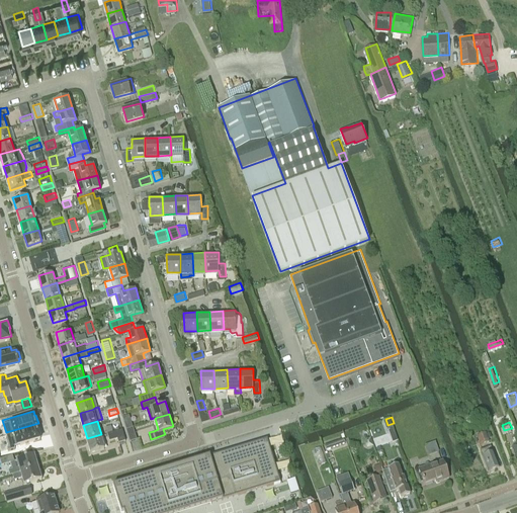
[(40,432),(38,423),(6,432),(9,445),(6,446),(7,449),(14,447),(14,444),(40,437),(39,432),(40,432)]
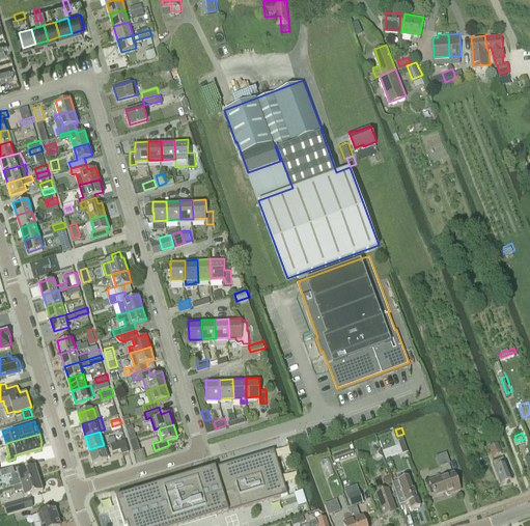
[(134,450),(141,447),(137,435),(130,437),(134,450)]
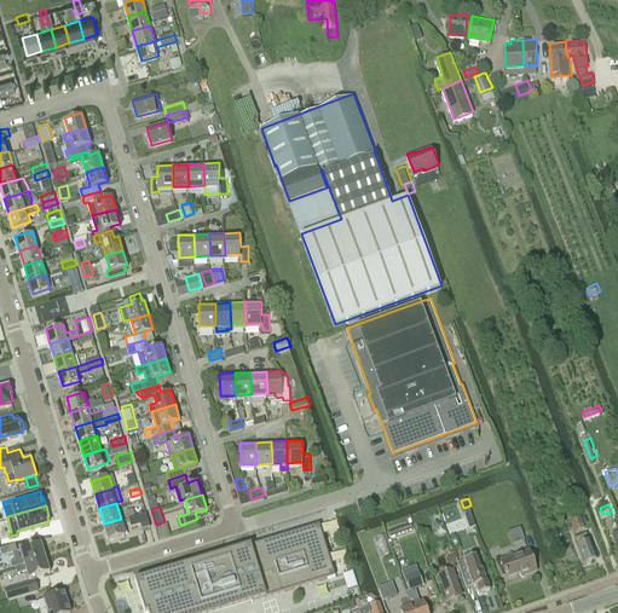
[(146,510),(130,515),(132,522),(142,520),(143,525),(151,522),(146,510)]
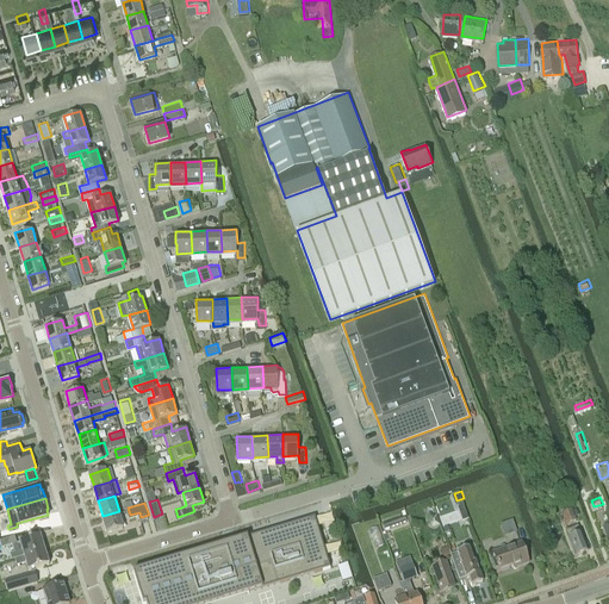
[(567,520),(577,516),(576,512),(573,506),(572,505),(563,509),(567,520)]
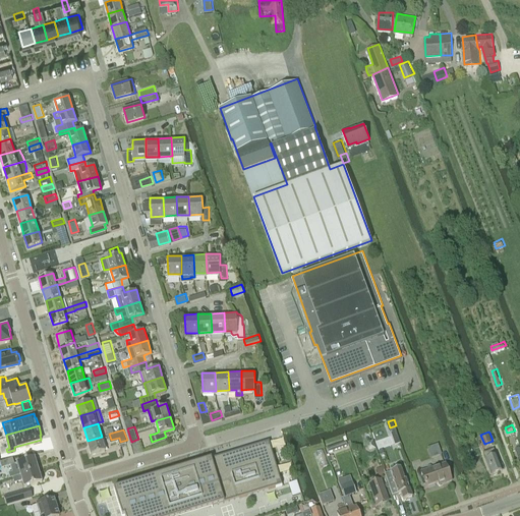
[(347,438),(345,435),(338,437),(339,440),(328,445),(329,449),(348,442),(347,438)]
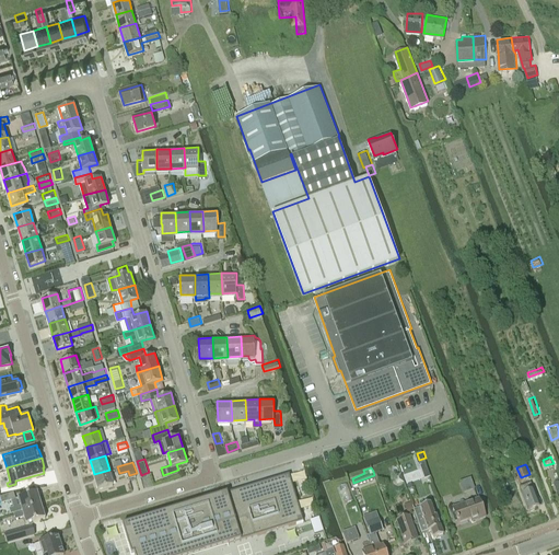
[(109,470),(94,474),(99,487),(114,483),(109,470)]
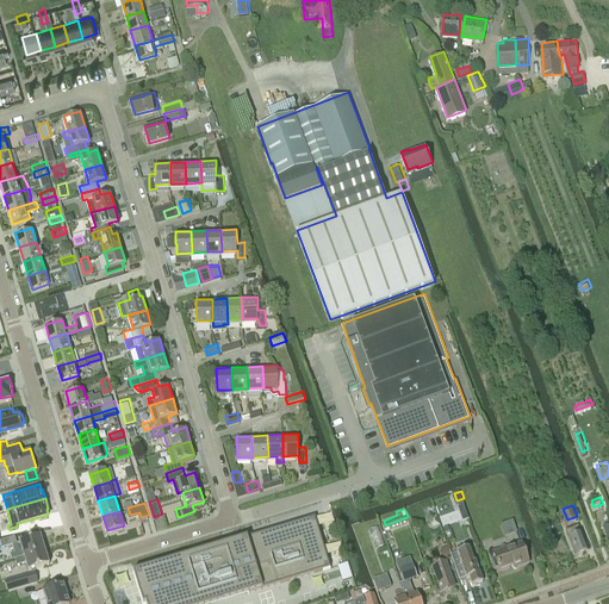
[(331,564),(316,512),(308,515),(287,521),(225,540),(224,540),(138,566),(134,567),(144,601),(147,599),(148,603),(196,603),(205,602),(206,602),(249,589),(323,566),(331,564)]
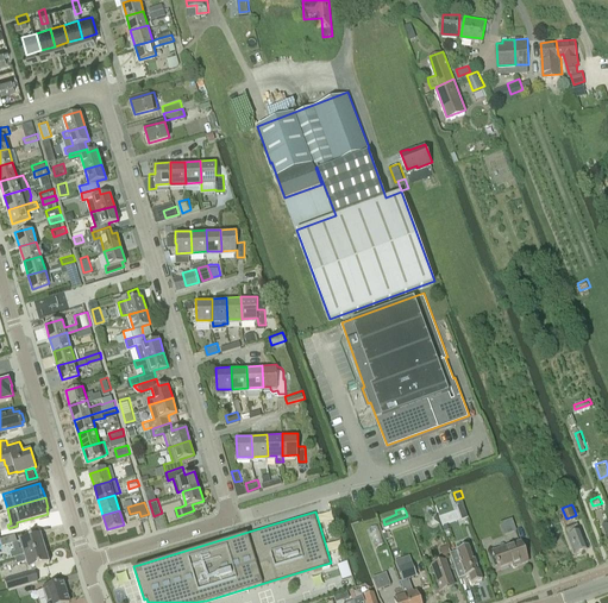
[(516,527),(513,515),(506,517),(511,529),(516,527)]
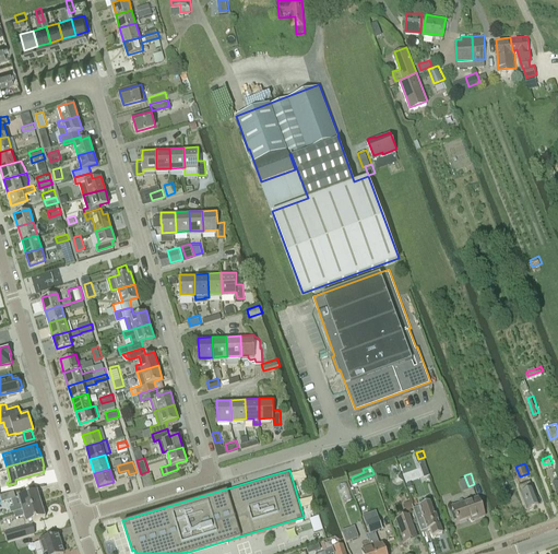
[(345,498),(354,495),(346,478),(337,482),(345,498)]
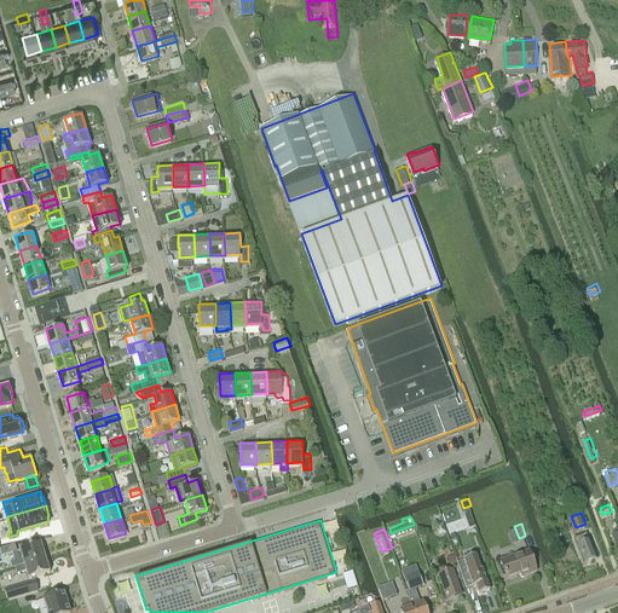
[(588,528),(575,533),(577,541),(578,541),(584,560),(598,555),(590,537),(590,536),(588,528)]
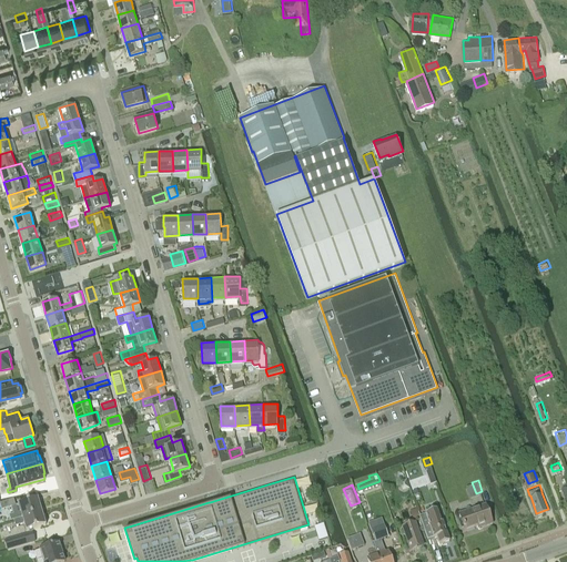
[(2,507),(17,502),(14,496),(0,500),(1,502),(2,507)]
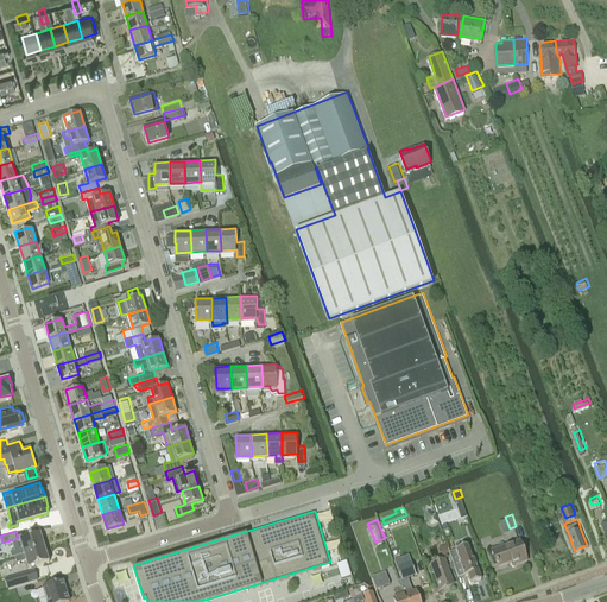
[(21,544),(16,546),(18,552),(24,551),(45,545),(40,531),(19,537),(21,544)]
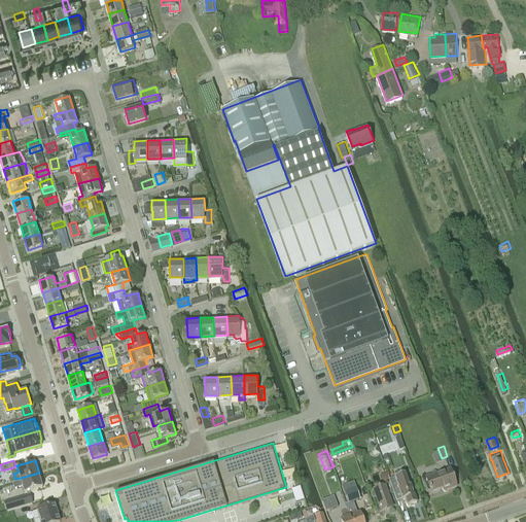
[(452,465),(427,474),(432,489),(445,485),(445,488),(458,483),(452,465)]
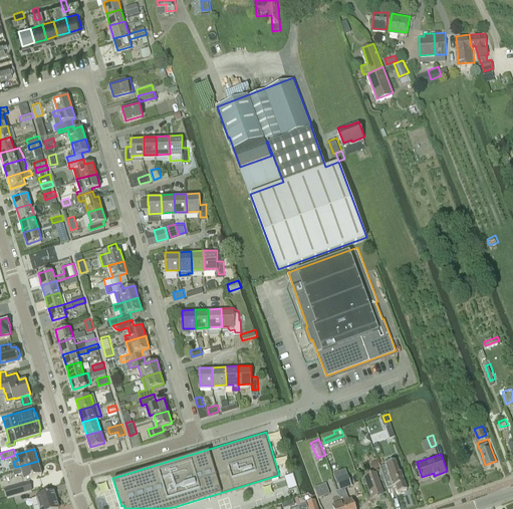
[(371,459),(374,468),(380,466),(377,457),(371,459)]
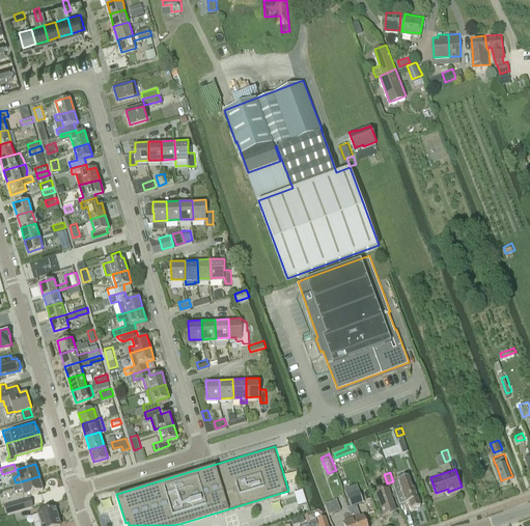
[(411,473),(393,478),(400,499),(406,497),(407,500),(409,499),(412,506),(421,502),(415,485),(411,473)]
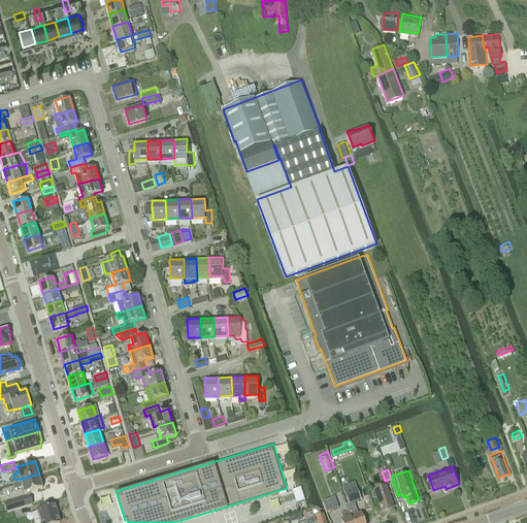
[(21,479),(15,480),(13,481),(15,486),(23,484),(25,491),(43,486),(39,474),(21,479)]
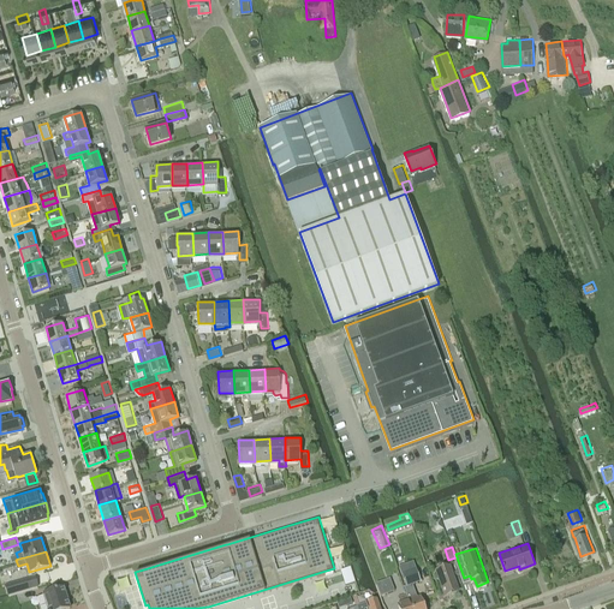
[(446,592),(459,587),(451,562),(436,567),(446,592)]
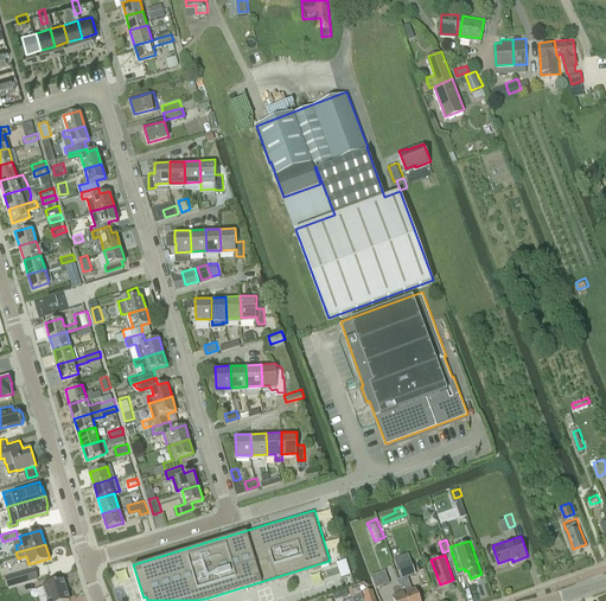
[(346,556),(337,558),(342,573),(351,570),(346,556)]
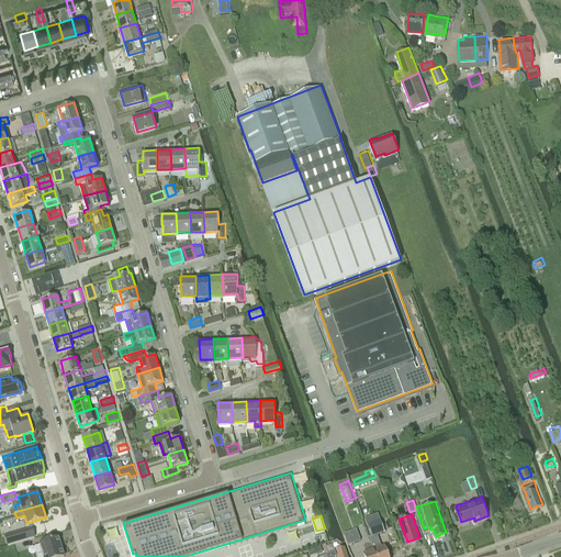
[(372,533),(385,528),(381,517),(369,522),(372,533)]
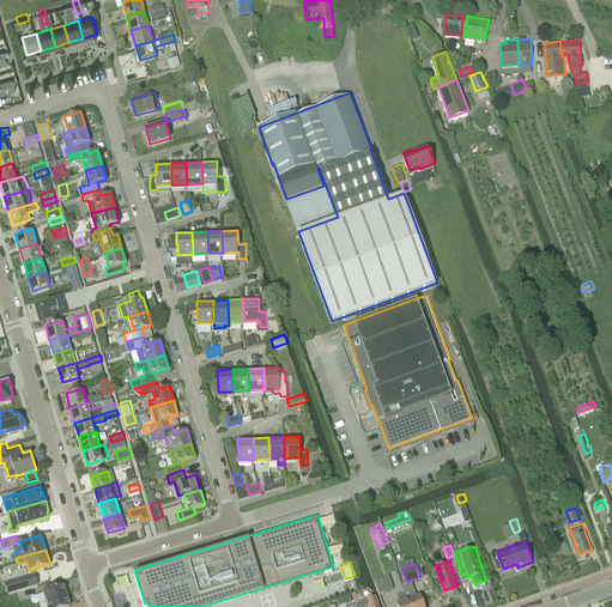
[(8,590),(40,581),(36,570),(5,580),(8,590)]
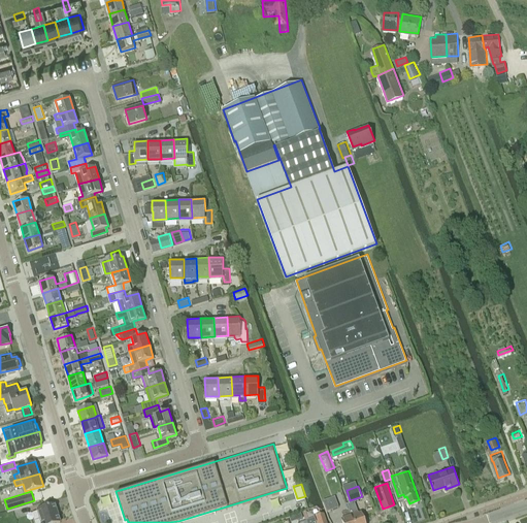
[(328,509),(339,504),(335,494),(324,498),(328,509)]
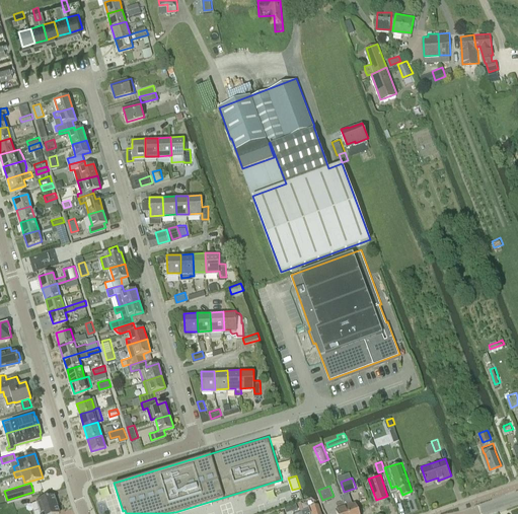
[(49,513),(60,511),(54,494),(37,499),(42,513),(49,513)]
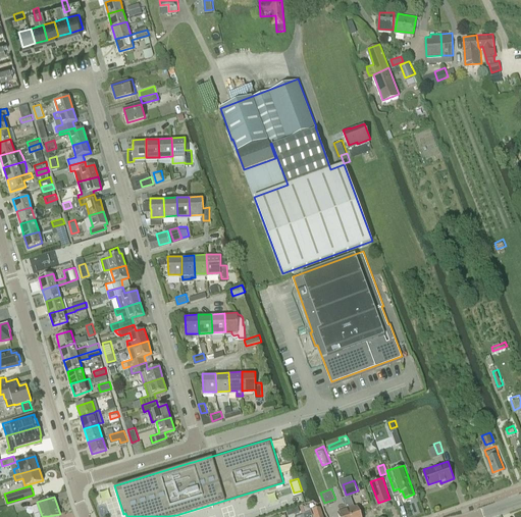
[(346,502),(351,516),(361,516),(357,504),(355,505),(353,499),(346,502)]
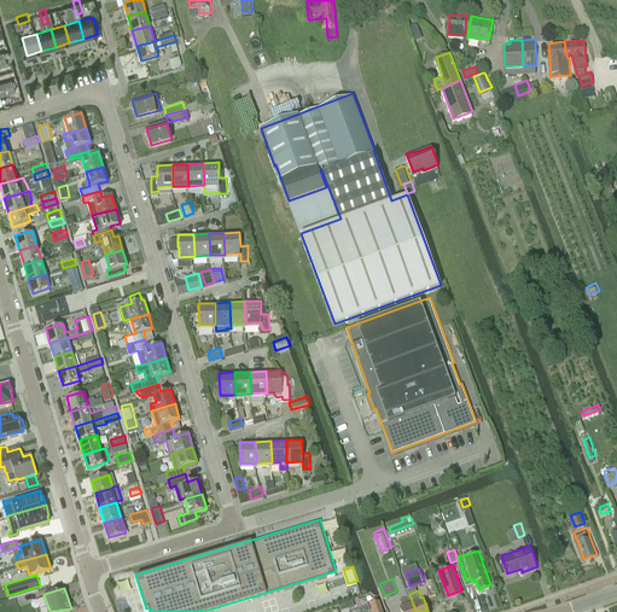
[(403,611),(415,611),(409,594),(402,596),(405,602),(401,604),(403,611)]
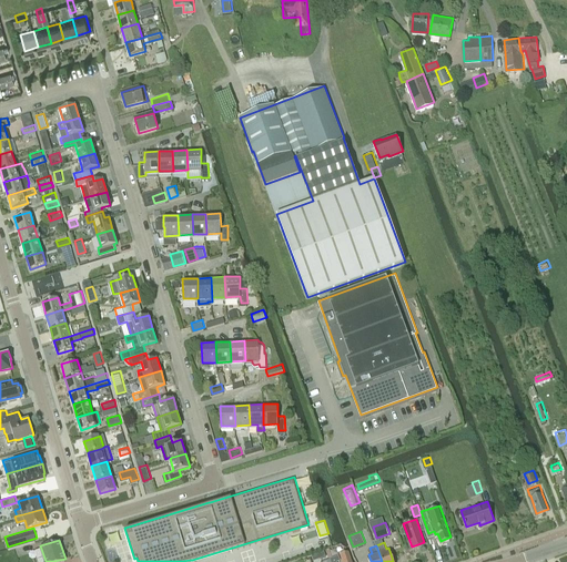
[(326,553),(324,548),(312,551),(314,558),(326,553)]
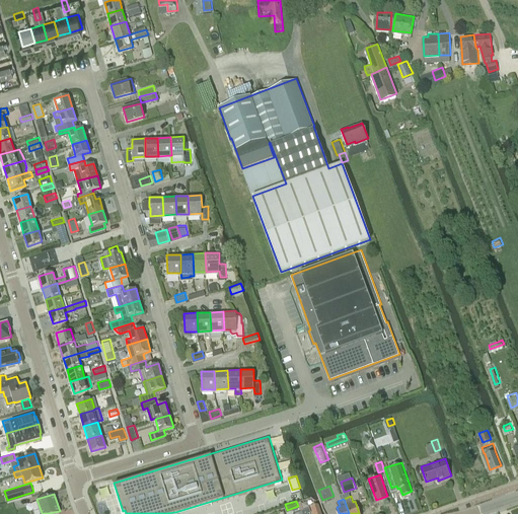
[(315,513),(321,512),(318,503),(311,505),(314,513),(315,513)]
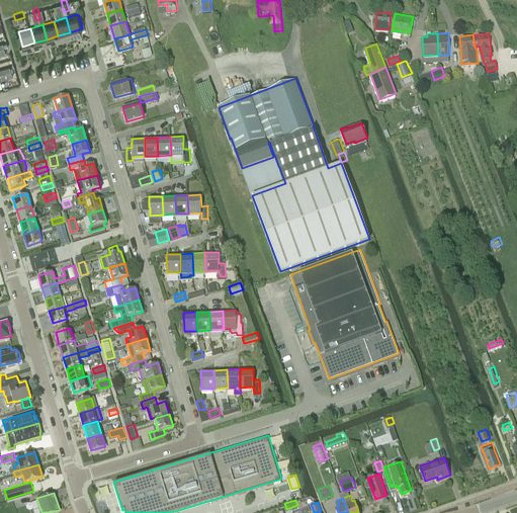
[(304,506),(300,507),(303,512),(308,512),(307,510),(311,509),(309,504),(304,506)]
